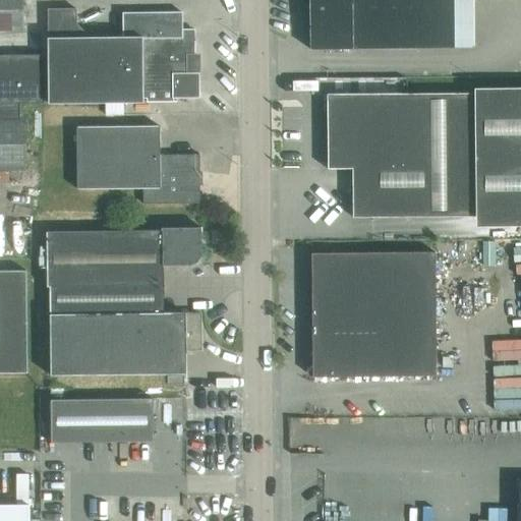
[(22,0),(0,0),(0,30),(23,30),(22,0)]
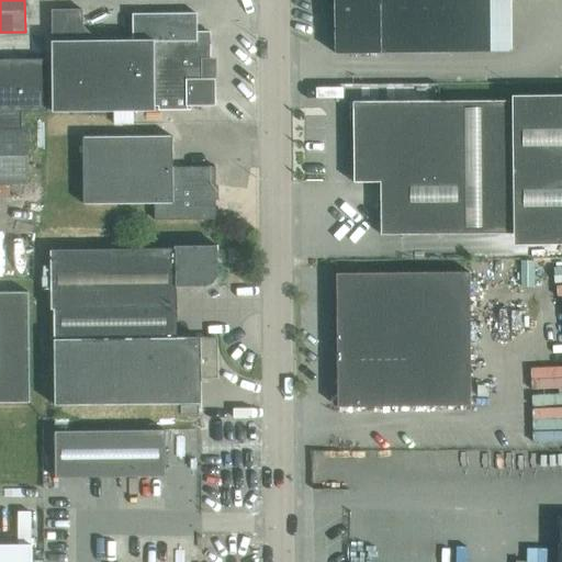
[(334,0),(335,53),(434,52),(491,51),(509,51),(509,2),(490,2),(490,0),(334,0)]
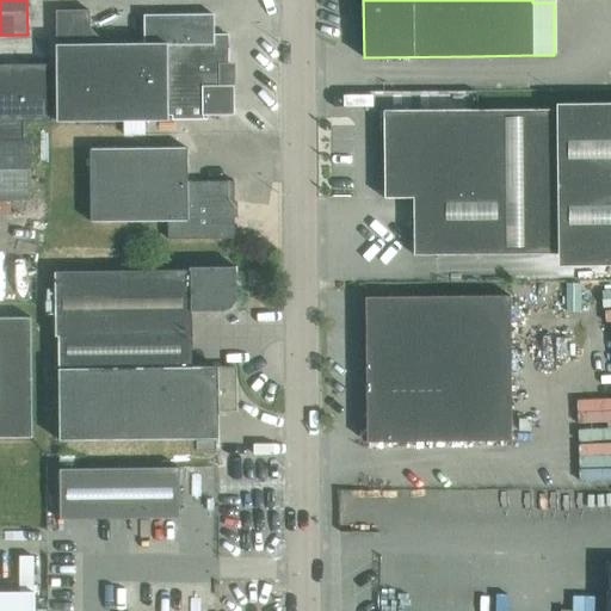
[(214,13),(190,14),(144,14),(144,43),(91,44),(90,11),(56,11),(56,65),(0,65),(0,140),(24,140),(24,122),(51,122),(51,117),(57,116),(57,122),(167,121),(167,116),(172,116),(172,121),(203,119),(203,115),(234,115),(233,86),(223,86),(223,56),(229,51),(228,34),(214,35),(214,13)]
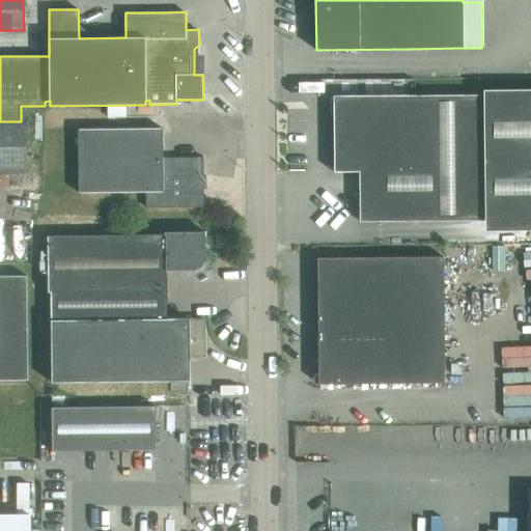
[(530,89),(483,90),(483,94),(409,95),(333,95),(334,172),(359,172),(359,221),(484,220),(484,230),(530,229),(530,89)]
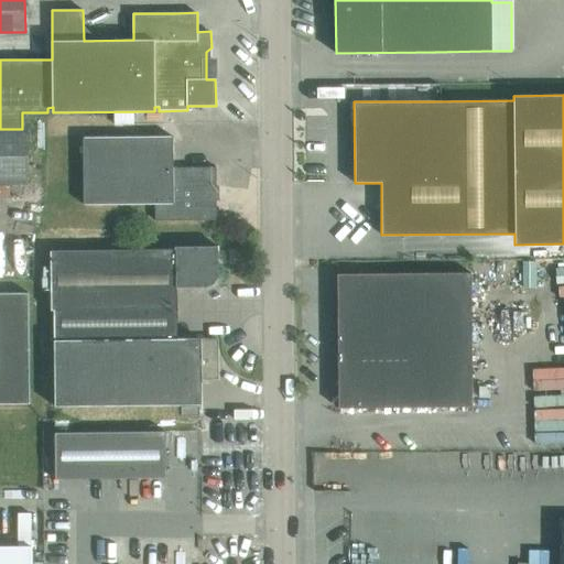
[(0,183),(26,183),(26,129),(22,129),(0,129),(0,183)]
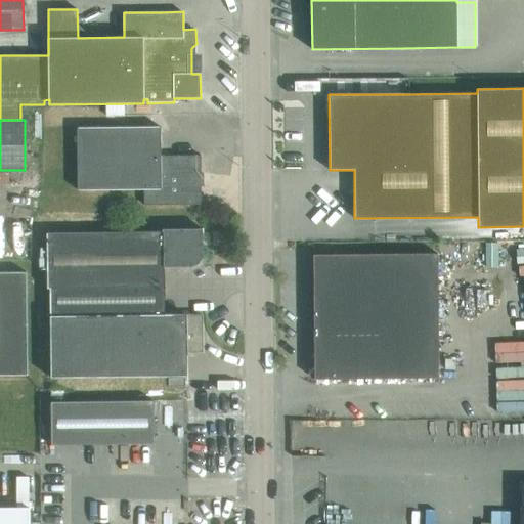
[(201,156),(163,156),(161,156),(161,127),(77,128),(78,189),(143,188),(144,205),(202,205),(201,156)]
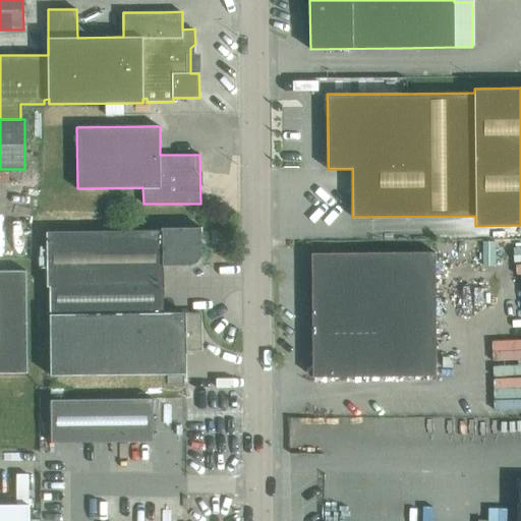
[(520,226),(500,228),(500,237),(520,236),(520,226)]
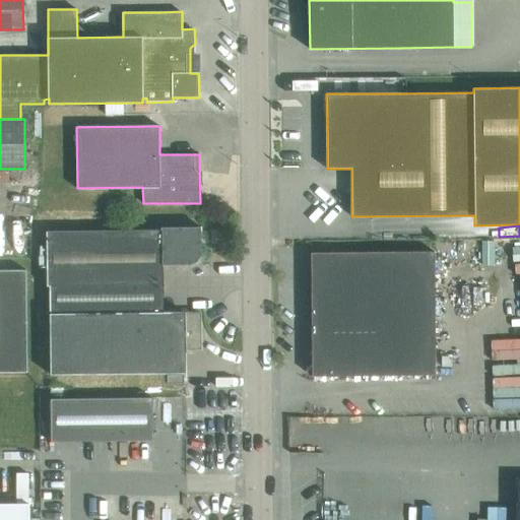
[(164,313),(163,265),(182,265),(186,265),(191,263),(194,261),(198,258),(200,254),(200,228),(160,228),(160,230),(46,229),(47,286),(50,286),(50,375),(186,373),(186,349),(201,349),(200,313),(164,313)]
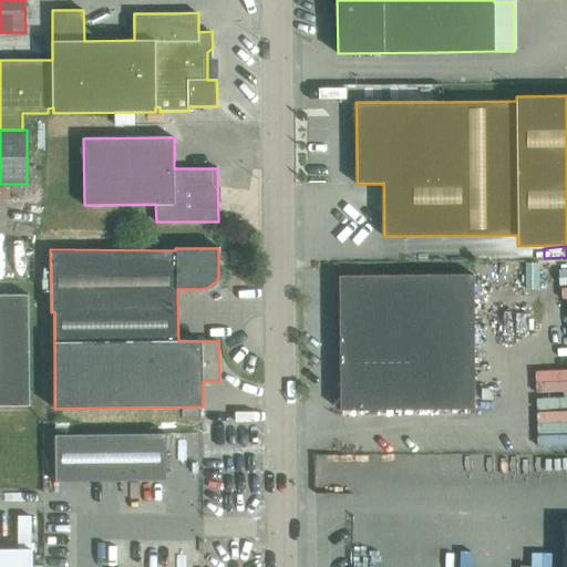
[(525,288),(538,288),(538,263),(525,263),(525,288)]
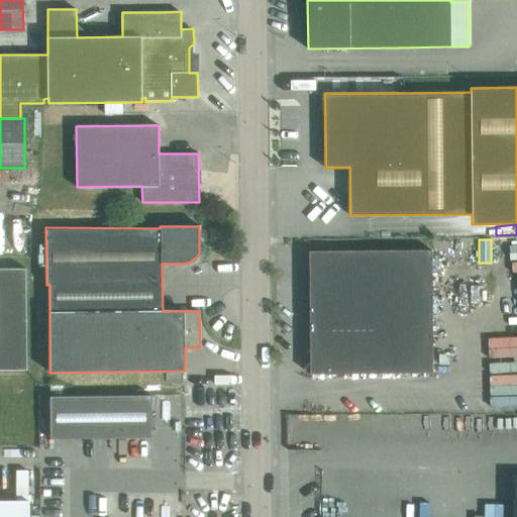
[(433,373),(432,249),(309,251),(310,375),(433,373)]
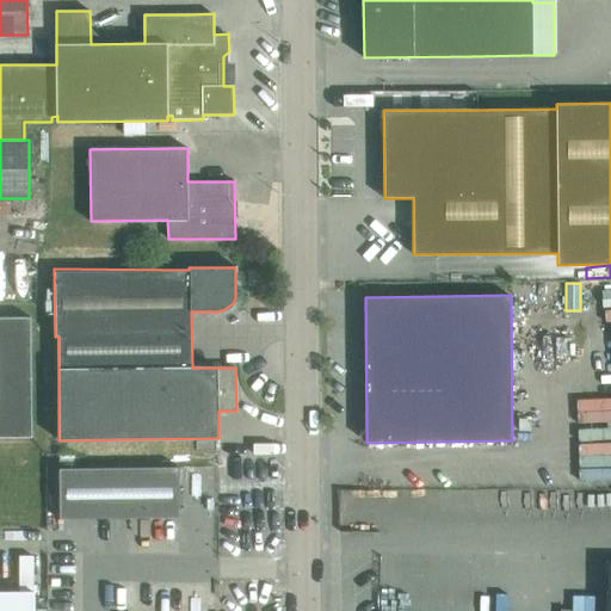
[(30,316),(0,316),(0,437),(31,438),(30,316)]
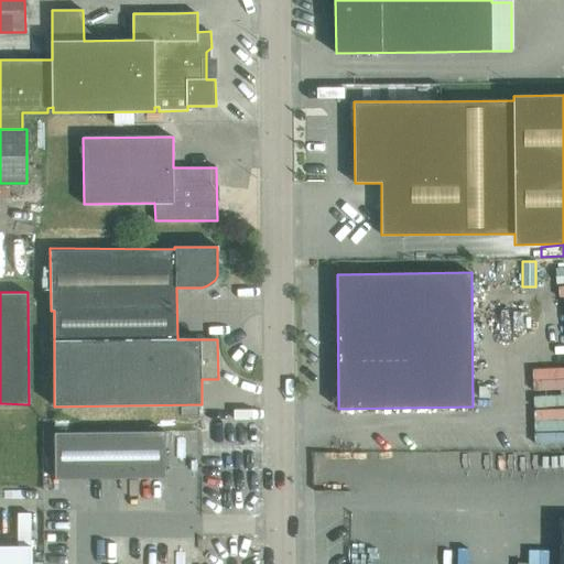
[(55,479),(165,478),(165,432),(54,433),(55,479)]
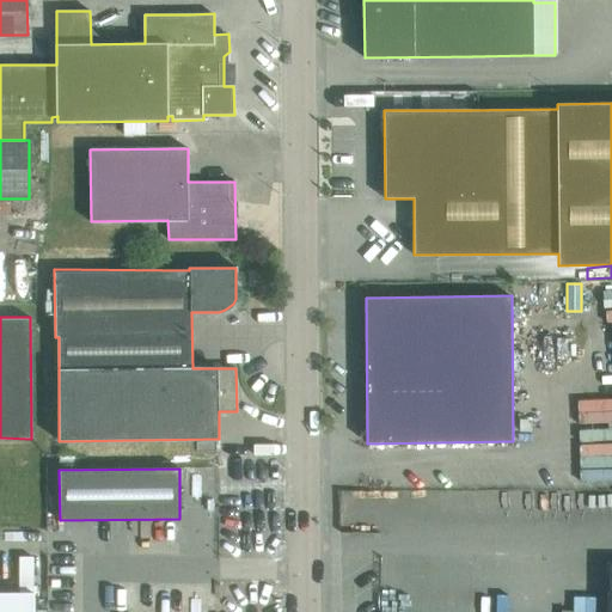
[(34,592),(34,557),(20,557),(19,593),(0,592),(0,611),(34,611),(34,592)]
